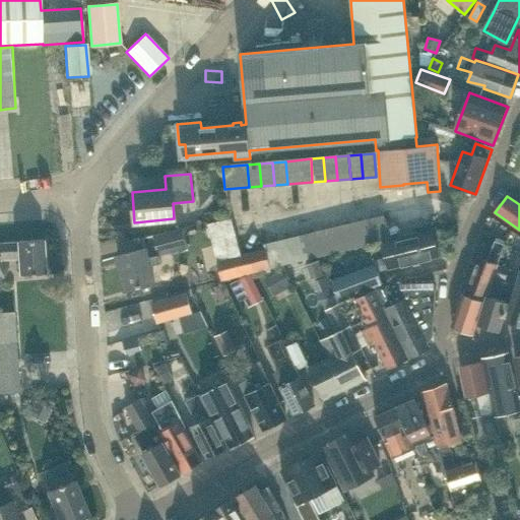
[(378,242),(390,239),(384,214),(372,217),(378,242)]
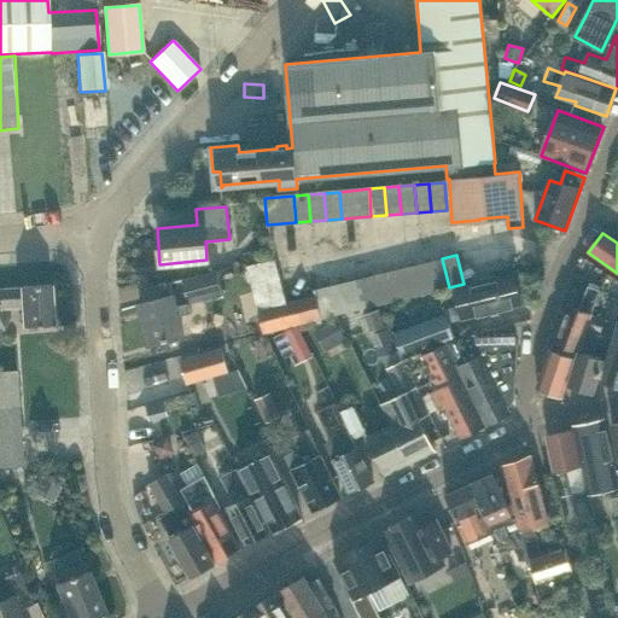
[(449,287),(442,258),(427,262),(435,291),(449,287)]
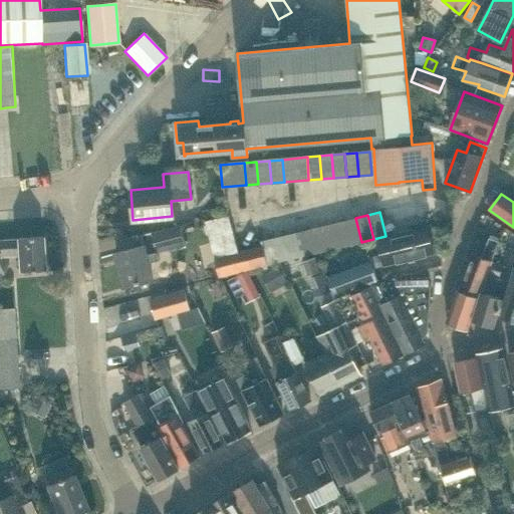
[(229,216),(206,222),(209,234),(232,228),(229,216)]
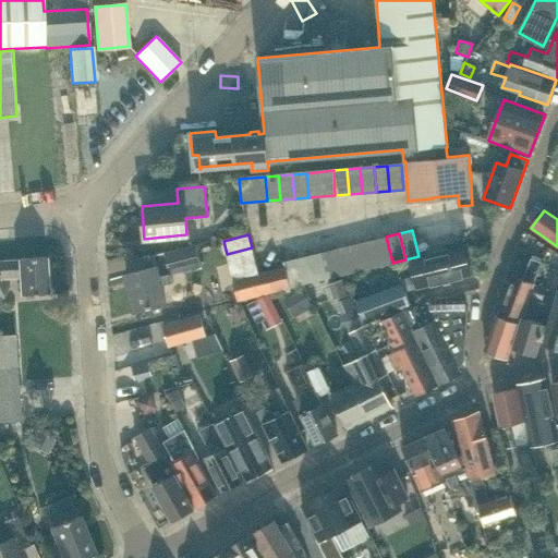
[(380,266),(392,263),(386,237),(373,240),(380,266)]
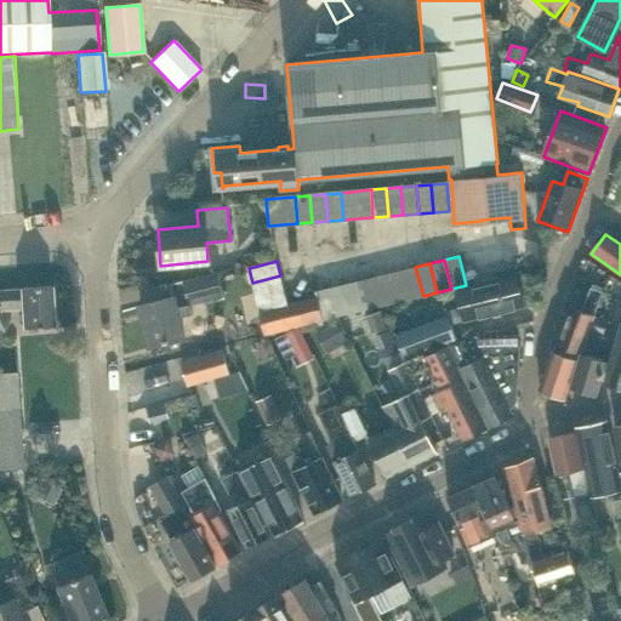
[(423,296),(415,267),(400,271),(409,300),(423,296)]
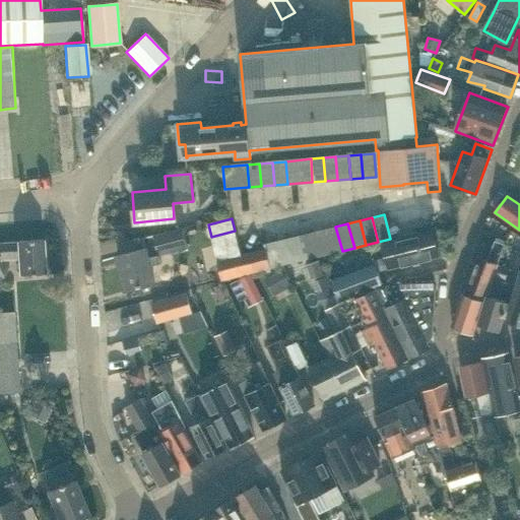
[(330,254),(342,251),(335,226),(323,230),(330,254)]
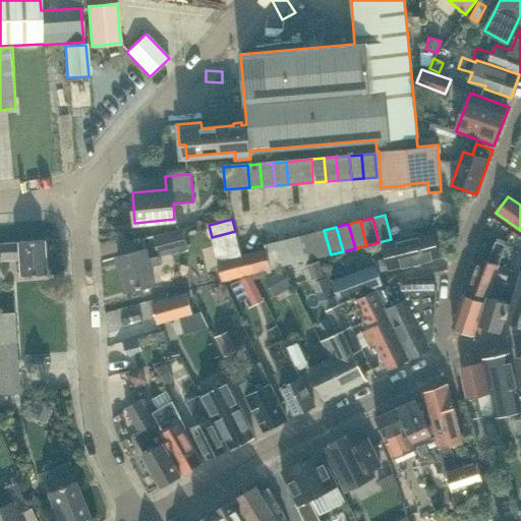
[(158,255),(187,248),(182,229),(142,238),(146,249),(117,256),(125,291),(154,284),(150,267),(160,264),(158,255)]
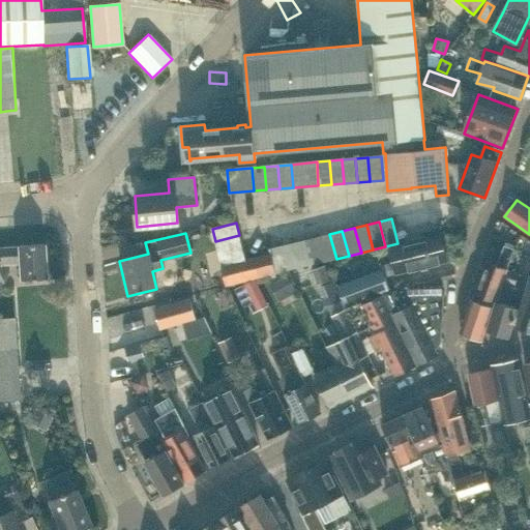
[(336,259),(329,234),(317,237),(324,262),(336,259)]
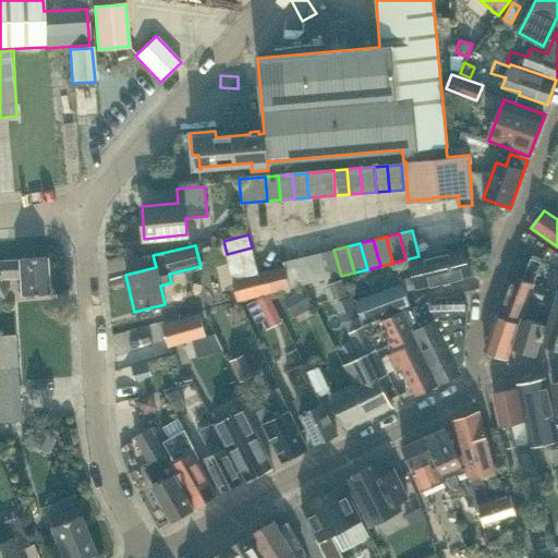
[(252,247),(227,254),(233,280),(258,274),(252,247)]
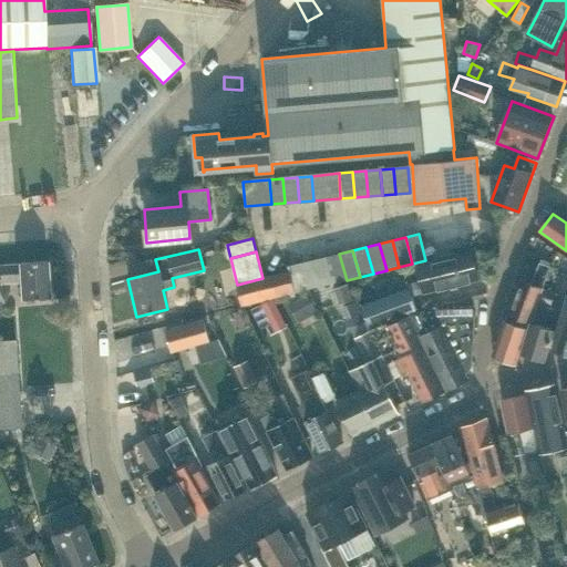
[(333,284),(347,280),(339,254),(327,257),(333,284)]
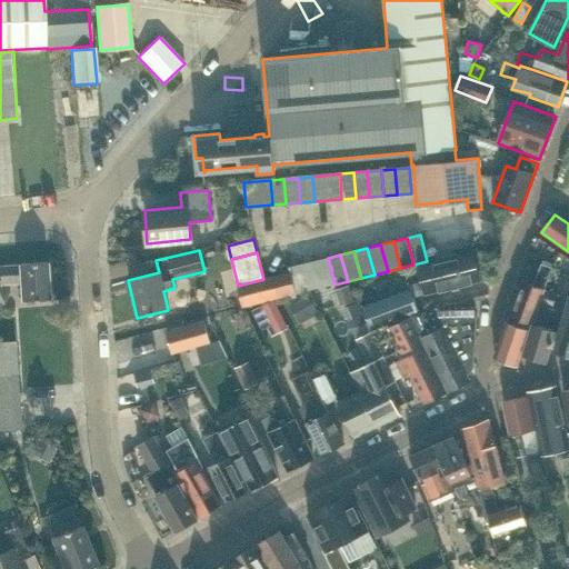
[(409,285),(410,289),(413,297),(426,293),(426,295),(479,281),(472,255),(420,268),(422,281),(409,285)]
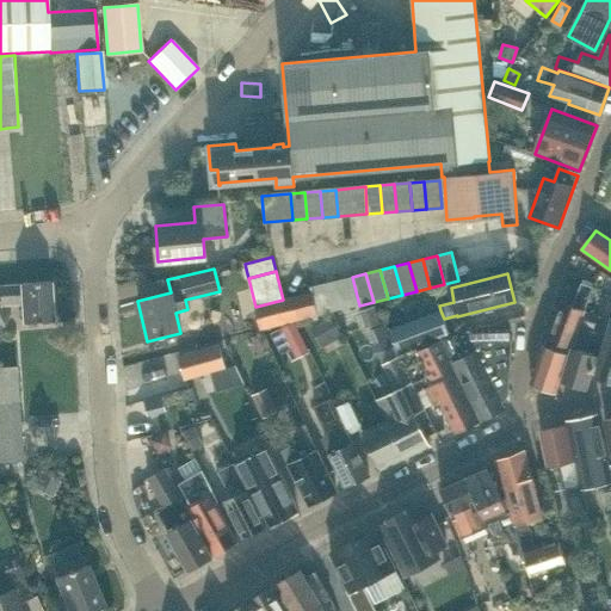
[(346,309),(359,306),(352,277),(338,281),(346,309)]
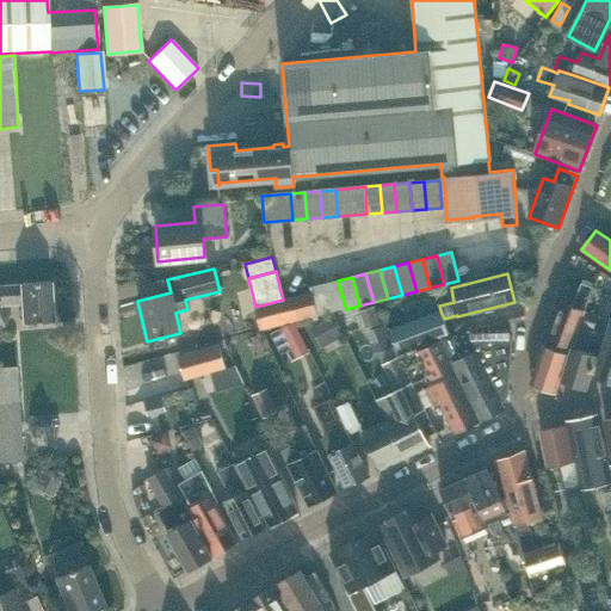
[(20,323),(51,321),(48,281),(19,283),(19,284),(0,285),(0,304),(19,303),(20,323)]
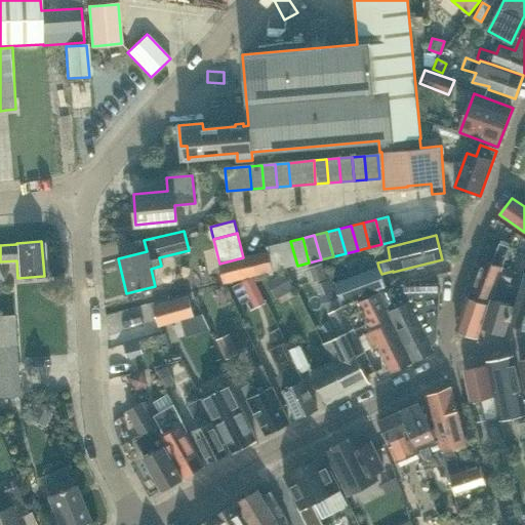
[(286,269),(297,266),(290,241),(279,244),(286,269)]
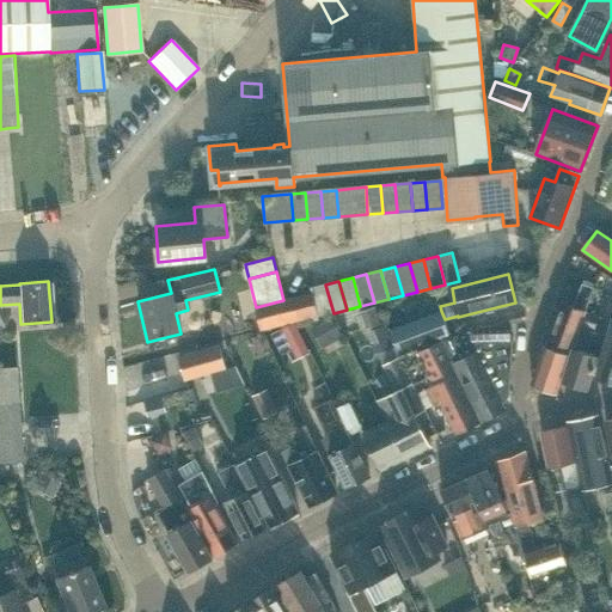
[(549,340),(573,348),(587,307),(595,287),(585,283),(576,306),(563,301),(549,340)]
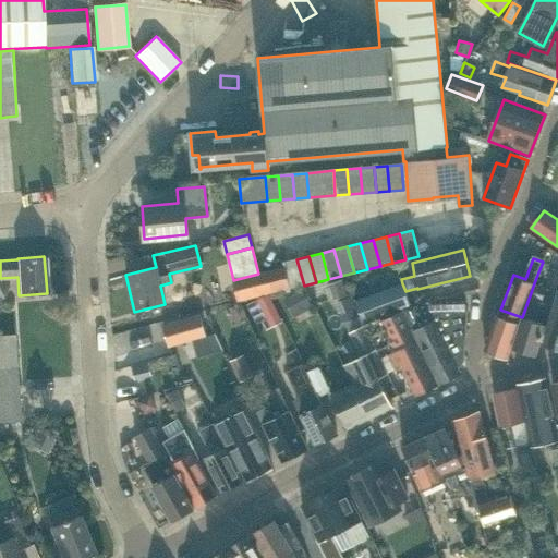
[(283,263),(284,267),(291,289),(304,286),(296,259),(283,263)]
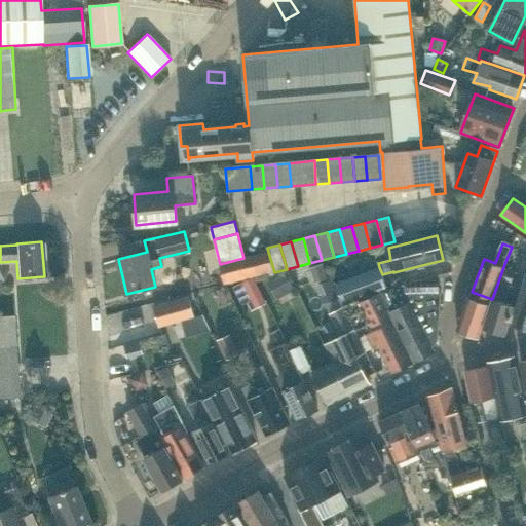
[(268,252),(243,258),(220,264),(225,284),(274,272),(268,252)]
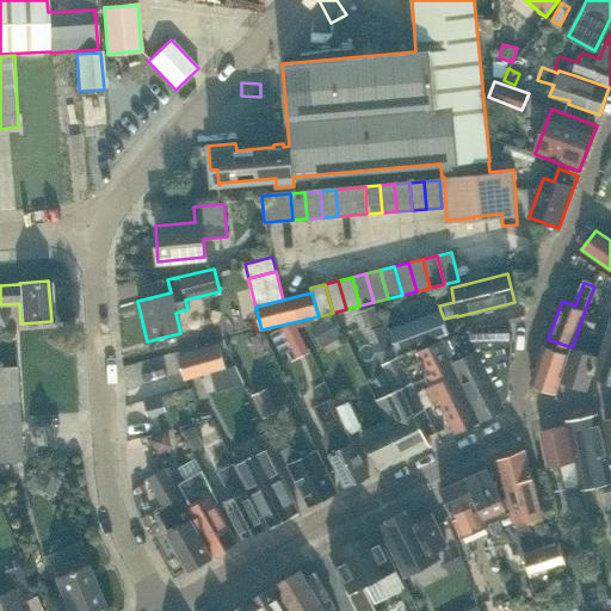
[(377,321),(372,307),(359,312),(364,326),(377,321)]
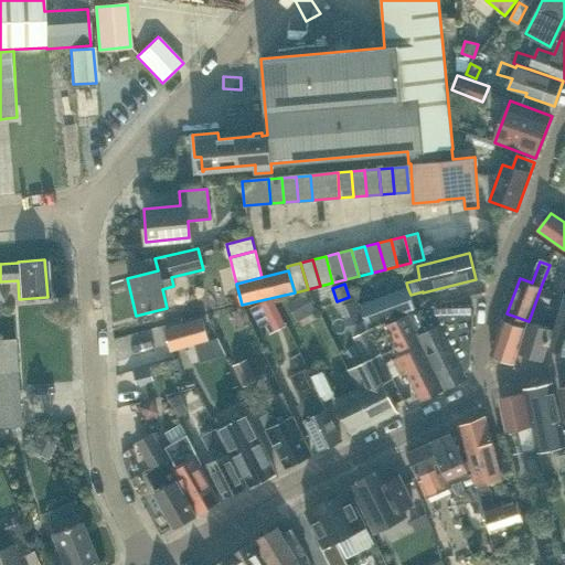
[(417,311),(411,295),(407,287),(361,304),(371,329),(393,318),(394,321),(408,316),(417,312),(417,311)]
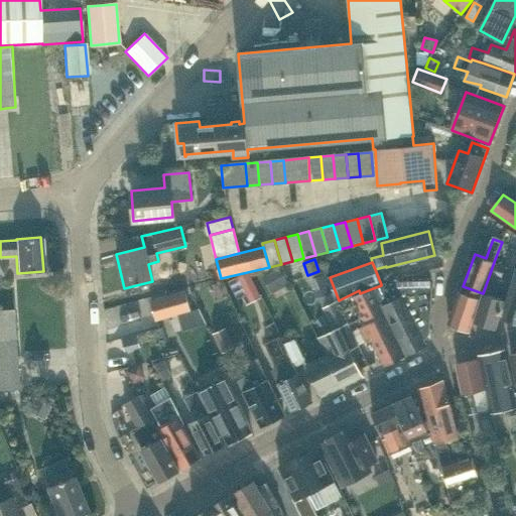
[(492,275),(501,278),(504,266),(495,264),(492,275)]
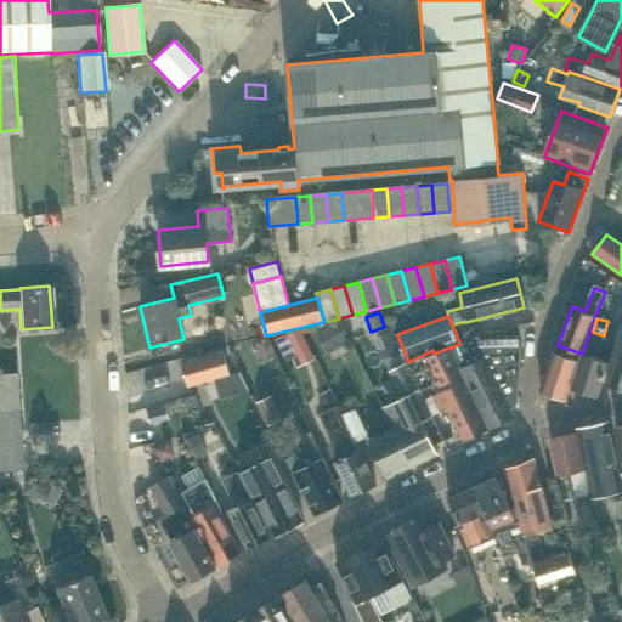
[(242,323),(230,327),(236,349),(248,345),(242,323)]
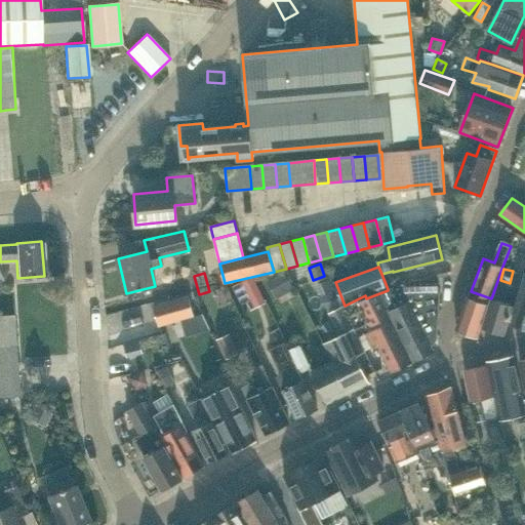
[(290,289),(282,273),(268,280),(276,296),(290,289)]
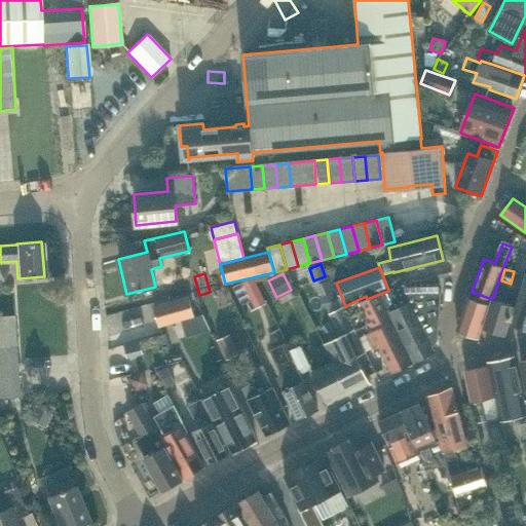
[(441,293),(436,276),(435,275),(401,286),(388,290),(388,291),(380,294),(414,362),(434,351),(427,339),(438,334),(441,293)]
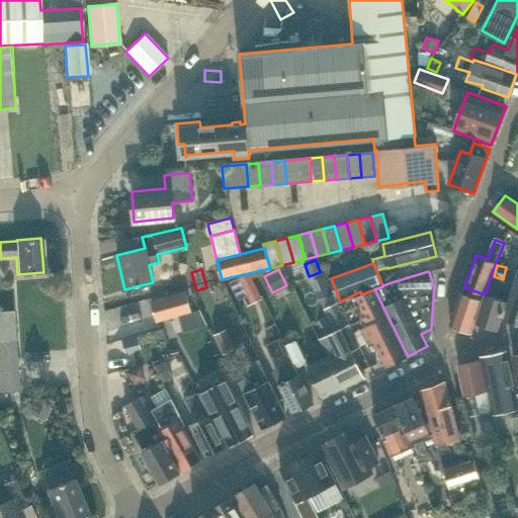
[(250,273),(240,278),(249,296),(259,291),(250,273)]
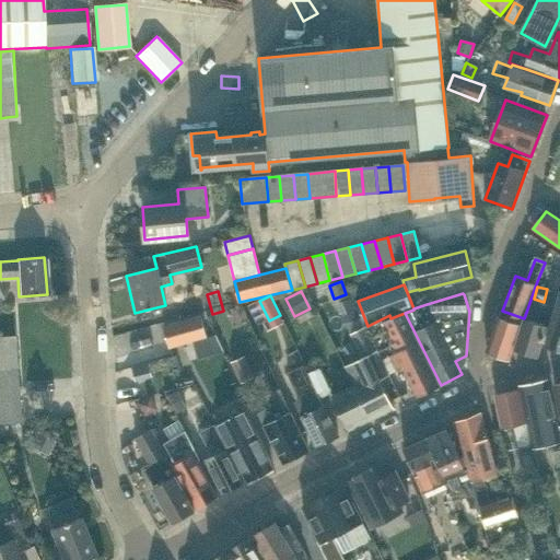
[(547,326),(537,323),(538,317),(540,318),(545,303),(532,300),(525,318),(524,318),(522,324),(514,348),(537,356),(547,326)]
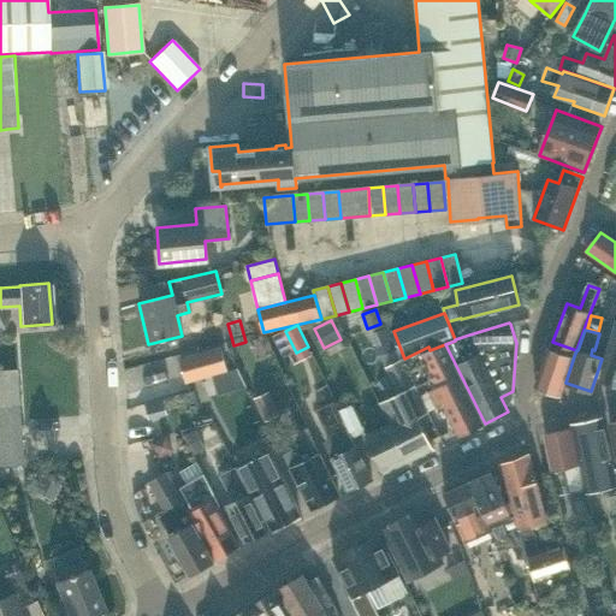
[(615,330),(602,379),(615,384),(615,330)]
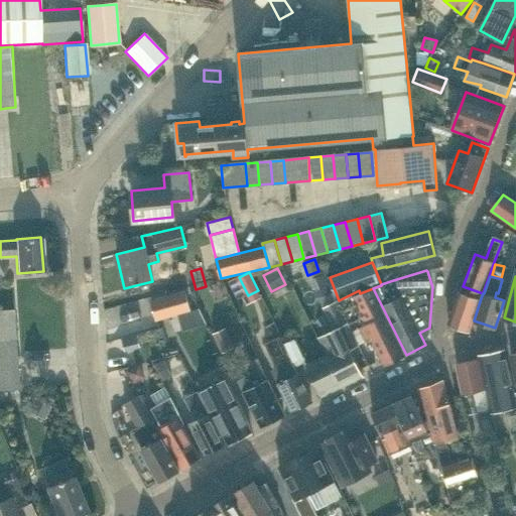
[(404,355),(406,355),(373,288),(360,293),(353,297),(366,324),(358,329),(365,343),(371,339),(383,365),(404,355)]
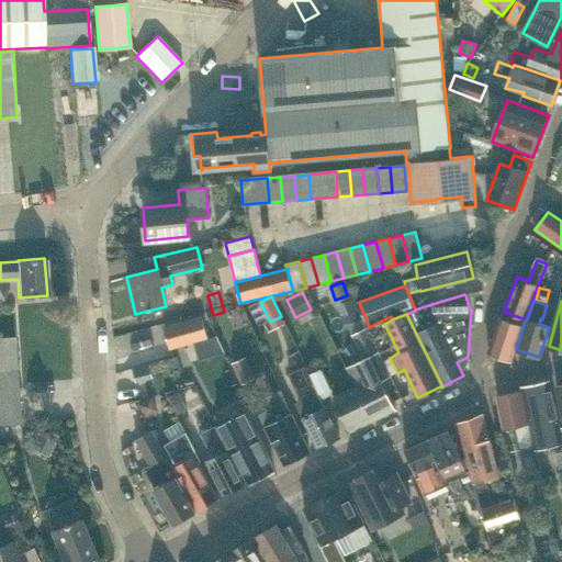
[(200,317),(166,327),(172,350),(206,340),(200,317)]
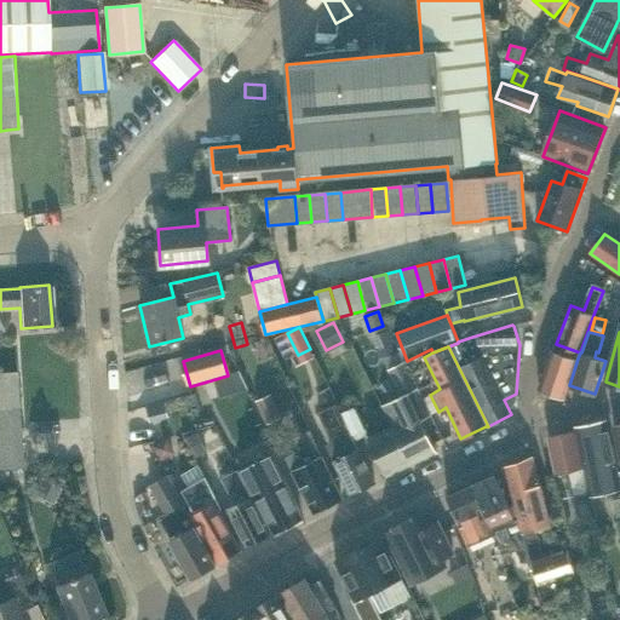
[(401,350),(384,357),(390,369),(406,362),(401,350)]
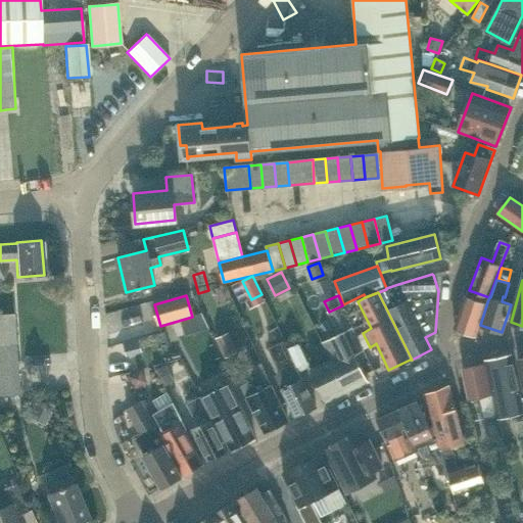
[(480,325),(487,302),(466,296),(455,327),(478,334),(480,325)]
